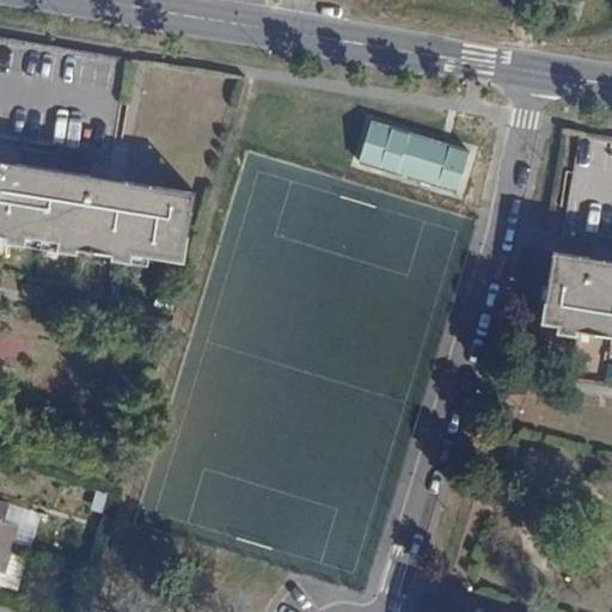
[(471,138),(377,109),(362,157),(457,185),(471,138)]
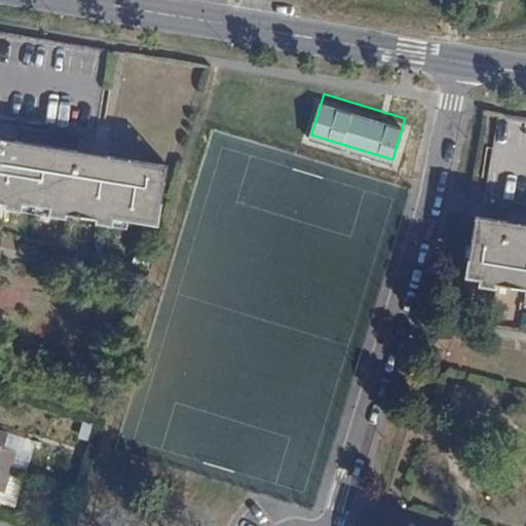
[(0,203),(5,204),(4,209),(67,218),(67,215),(97,219),(96,223),(113,226),(114,218),(159,226),(168,165),(107,155),(103,178),(112,180),(111,186),(84,181),(87,162),(76,160),(77,150),(15,141),(11,170),(0,167),(0,203)]
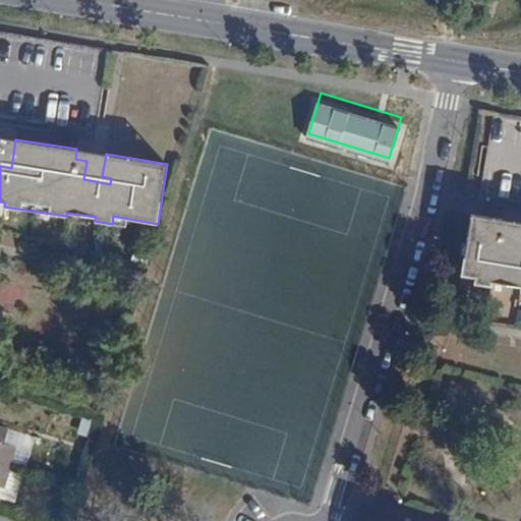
[(520,251),(510,249),(513,231),(501,229),(503,219),(471,214),(461,275),(475,277),(474,283),(491,286),(491,282),(520,287),(520,291),(520,290),(520,251)]
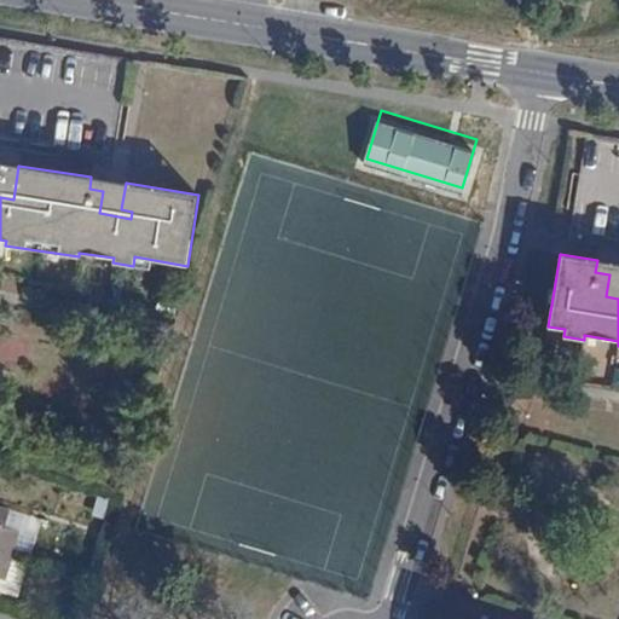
[(0,551),(12,556),(18,531),(4,527),(10,509),(0,505),(0,551)]
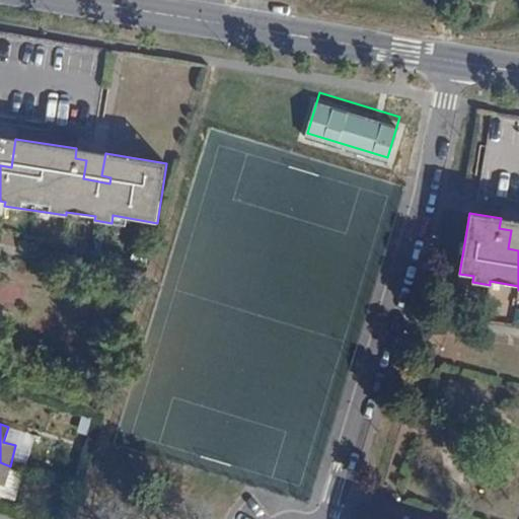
[(0,483),(4,485),(9,469),(10,466),(0,462),(0,483)]
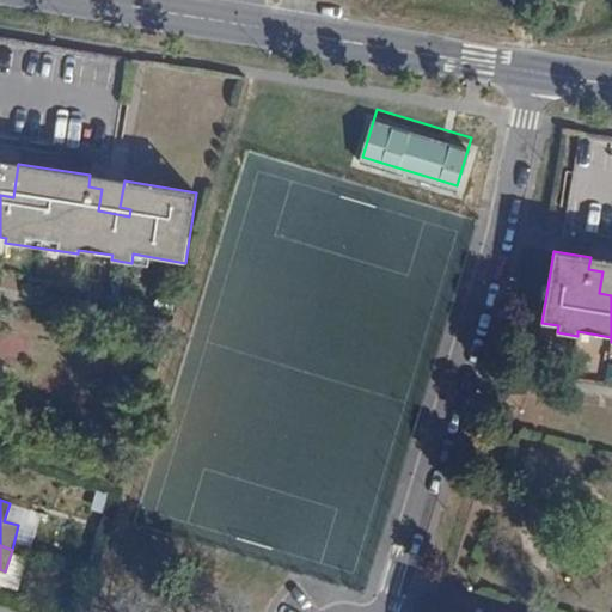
[(0,569),(0,586),(18,592),(29,558),(11,554),(5,571),(0,569)]
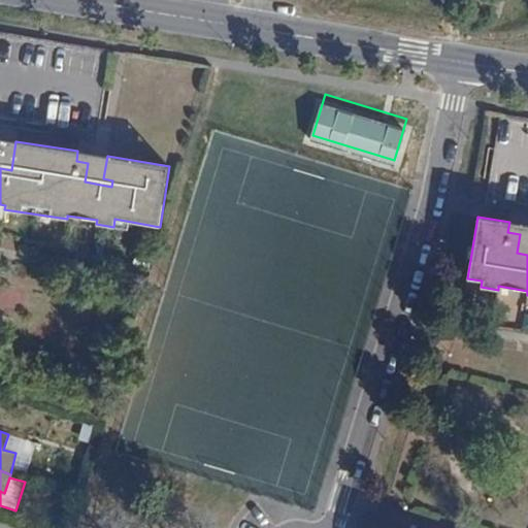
All buildings are outlined.
